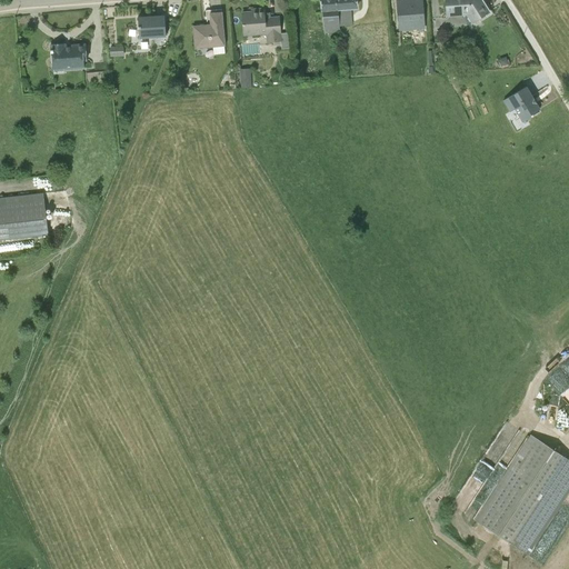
[(356,0),(320,0),(323,35),(339,33),(339,27),(352,26),(351,10),(358,10),(356,0)]
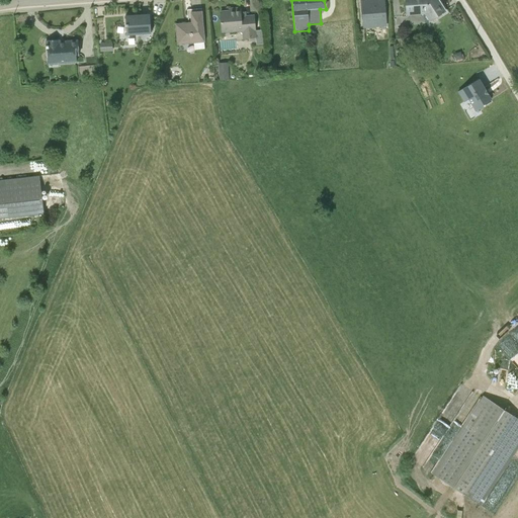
[(383,0),(359,0),(362,28),(386,26),(383,0)]
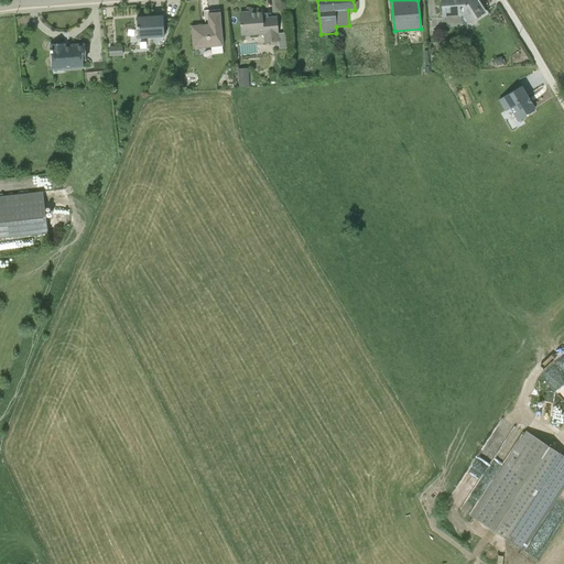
[(478,0),(440,0),(442,17),(462,15),(467,24),(486,12),(478,0)]
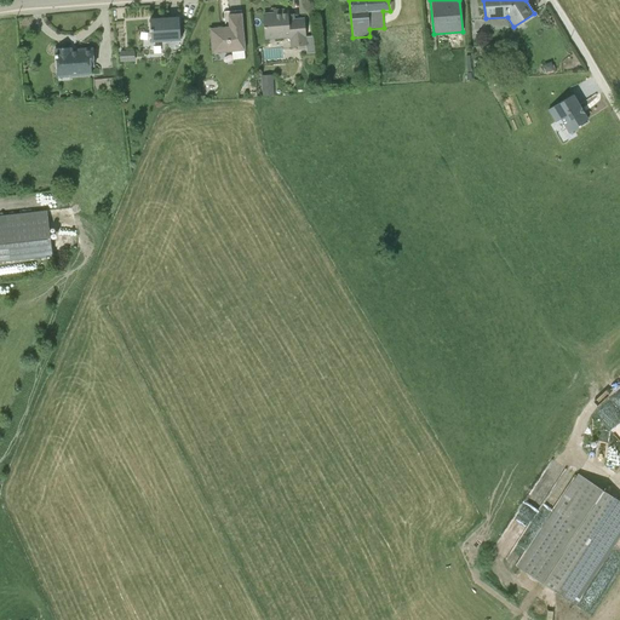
[(263,13),(265,40),(288,38),(290,47),(306,46),(304,17),(294,18),(293,13),(288,13),(288,7),(273,9),(273,12),(263,13)]
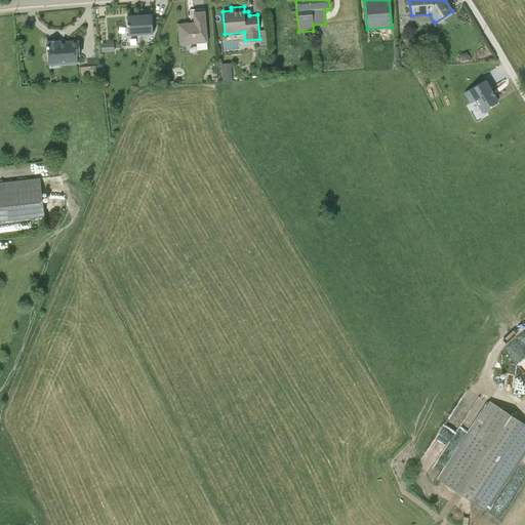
[(177,24),(179,45),(207,42),(204,11),(193,12),(194,23),(177,24)]
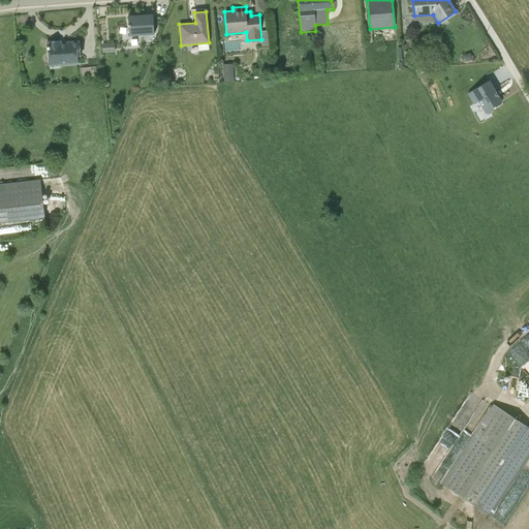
[(152,16),(128,17),(128,35),(153,34),(152,16)]
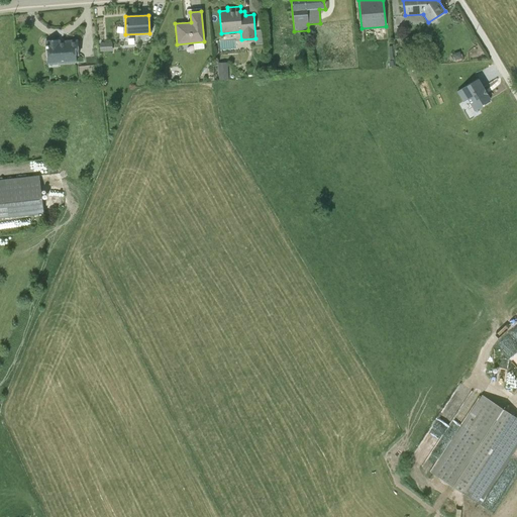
[(45,40),(48,65),(80,64),(77,38),(45,40)]
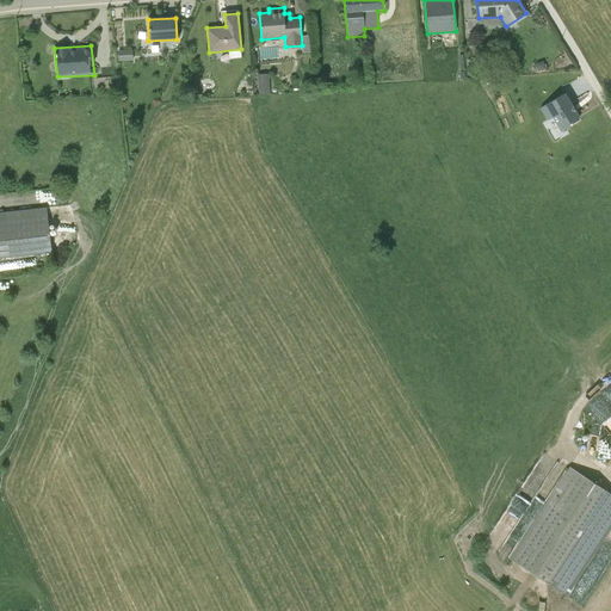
[(135,48),(119,48),(121,59),(135,59),(135,48)]
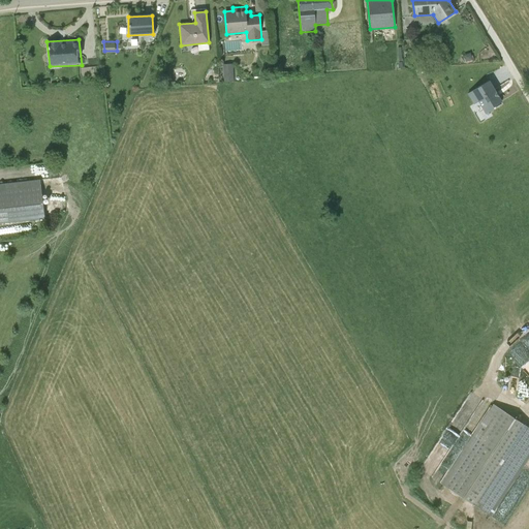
[(236,80),(235,62),(225,62),(226,81),(236,80)]
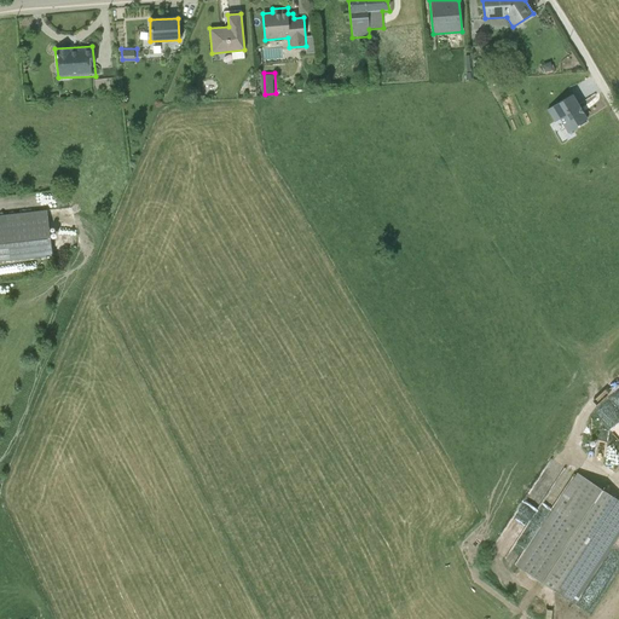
[(550,110),(565,132),(583,120),(568,98),(550,110)]
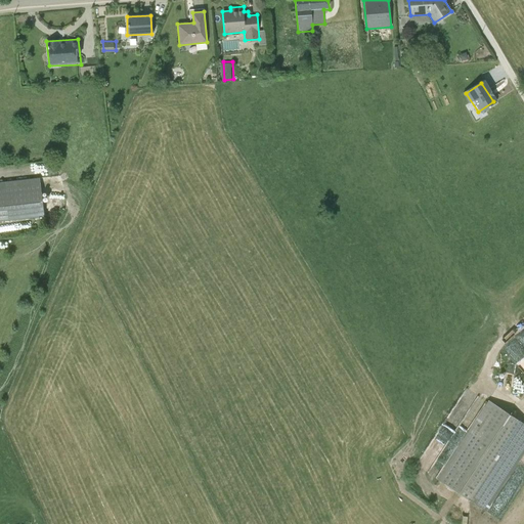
[(38,178),(0,182),(0,220),(42,216),(38,178)]
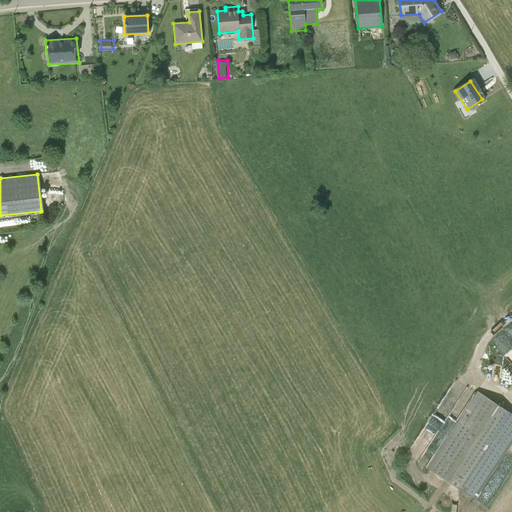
[(425,470),(472,498),(511,430),(511,412),(473,389),(425,470)]
